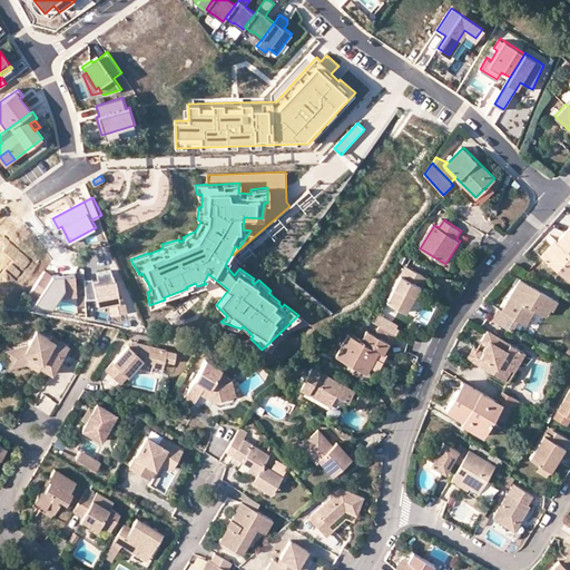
[(569,234),(561,245),(546,261),(564,277),(569,271),(569,234)]
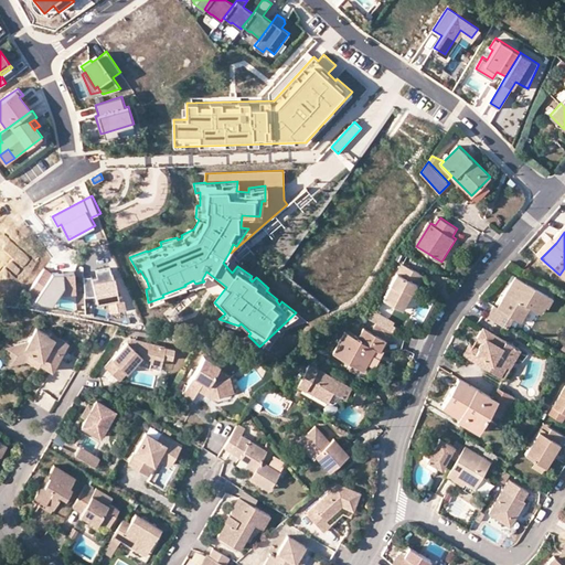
[(535,253),(541,258),(556,243),(550,237),(535,253)]
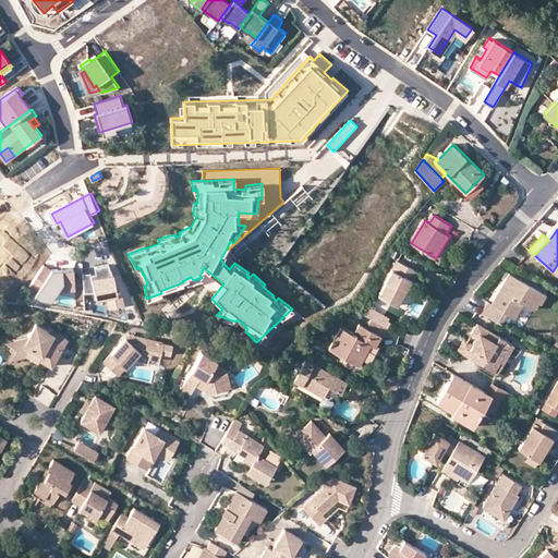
[(419,271),(398,261),(379,295),(397,304),(410,280),(413,281),(419,271)]
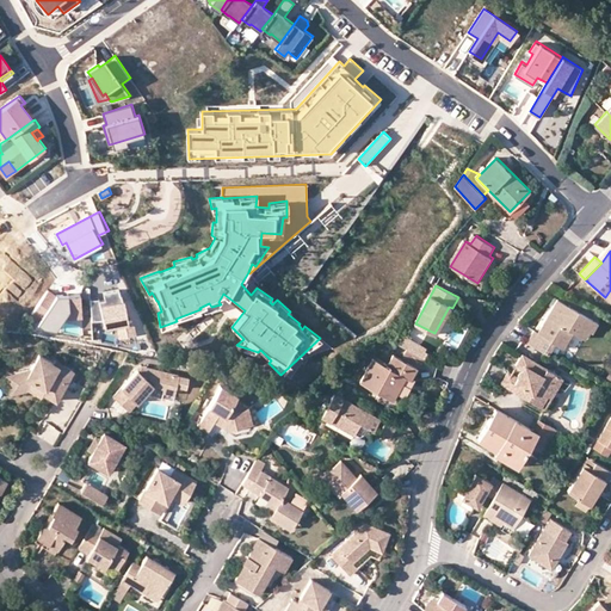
[(63,319),(71,309),(82,308),(81,295),(69,295),(69,294),(57,295),(57,296),(49,290),(34,314),(41,319),(38,322),(44,326),(56,328),(63,319)]
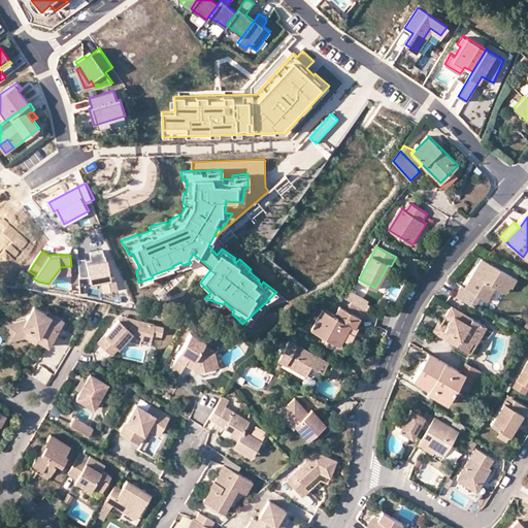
[(474,307),(480,297),(488,284),(496,288),(506,294),(510,287),(513,288),(518,279),(483,260),(466,290),(462,288),(457,297),(474,307)]
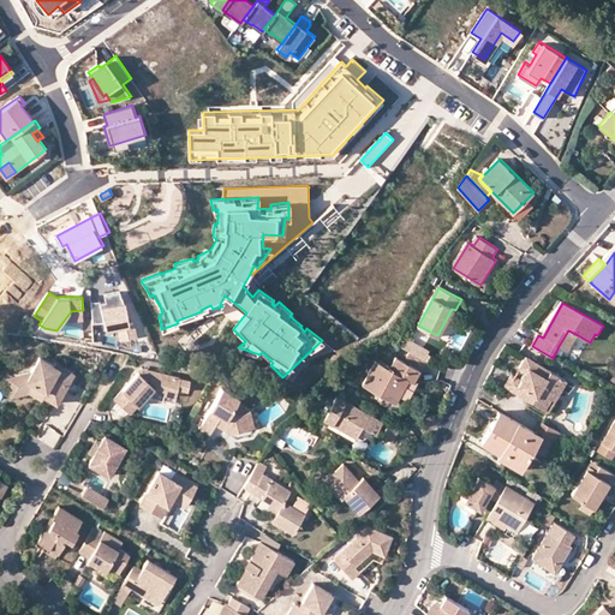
[(82,320),(83,310),(71,311),(64,321),(82,320)]
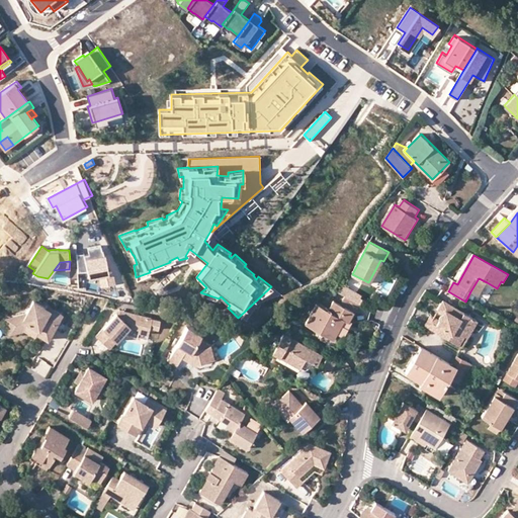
[(479,296),(487,282),(479,278),(470,291),(479,296)]
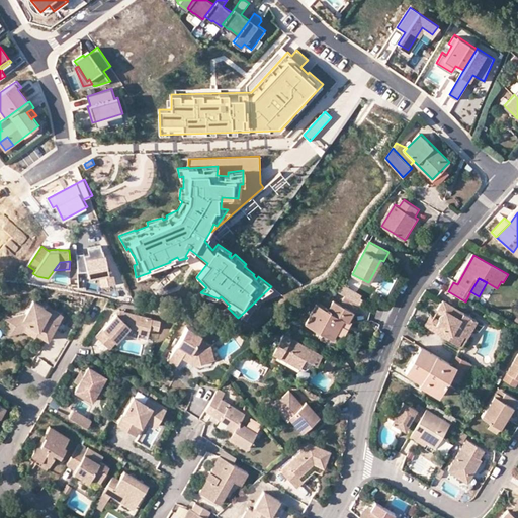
[(351,297),(354,291),(342,285),(339,291),(344,294),(351,297)]
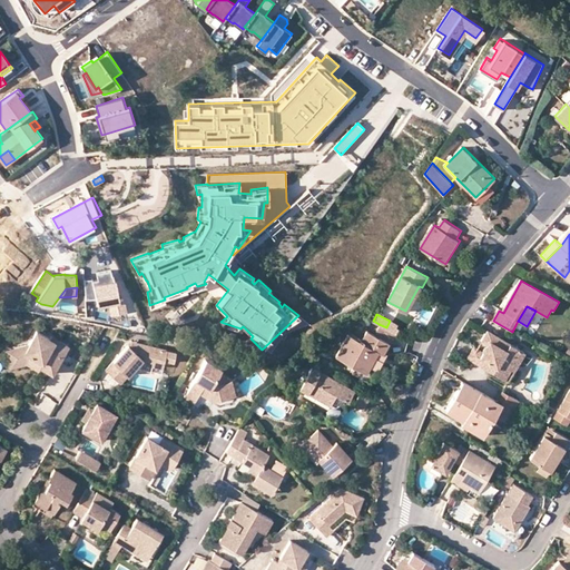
[(399,325),(390,321),(386,327),(394,332),(399,325)]
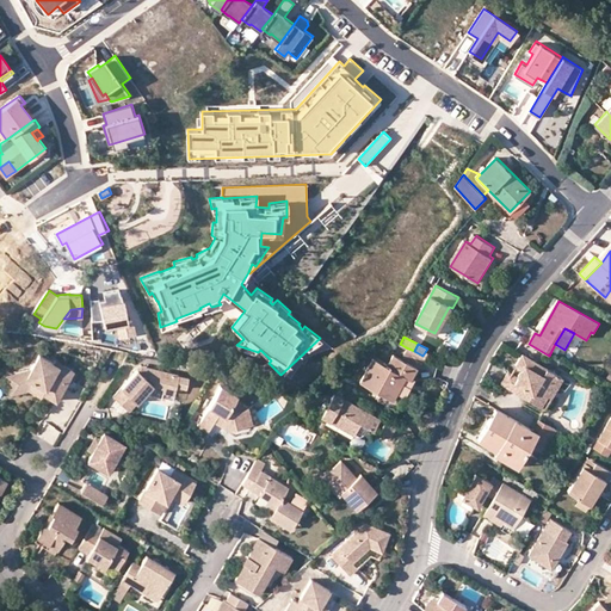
[(414,351),(406,347),(400,358),(417,368),(423,356),(414,351)]
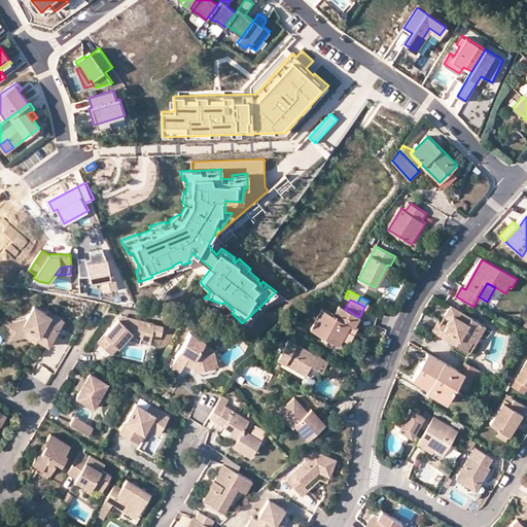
[(340,306),(335,316),(322,309),(311,329),(339,345),(342,340),(349,325),(353,327),(359,317),(345,309),(340,306)]
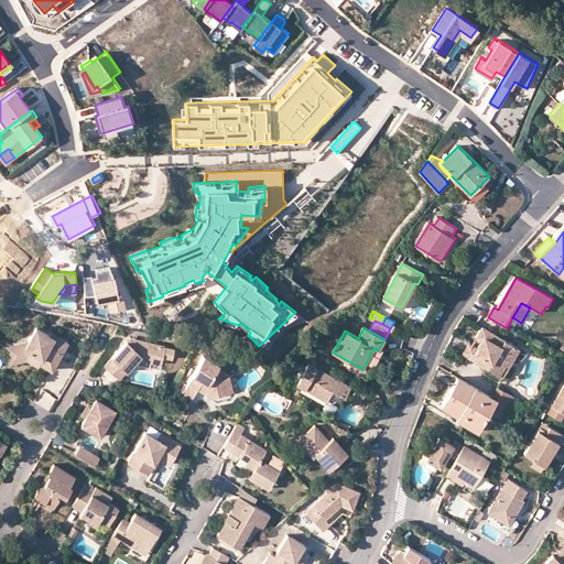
[(464,355),(500,376),(507,365),(502,362),(512,345),(483,327),(477,337),(483,340),(478,349),(469,345),(464,355)]
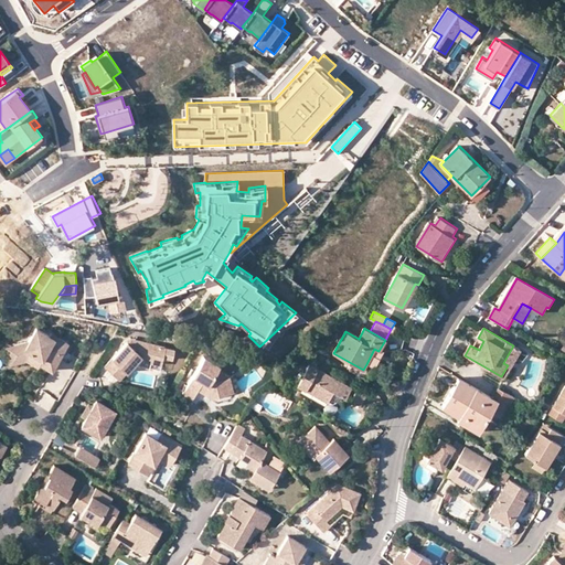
[(30,343),(16,347),(19,359),(30,356),(32,354),(42,360),(40,364),(52,371),(67,344),(51,336),(50,338),(38,330),(30,343)]
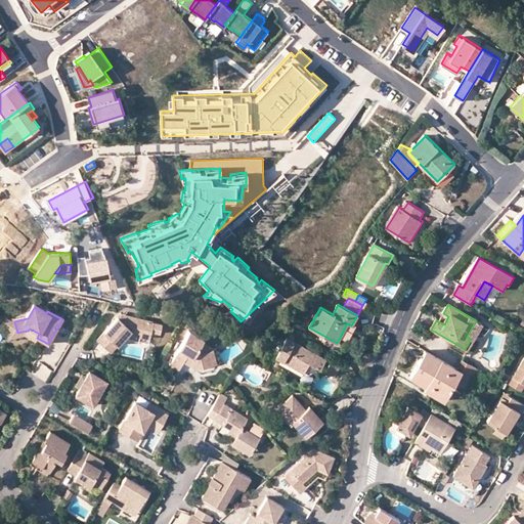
[(124,318),(117,317),(96,340),(110,352),(125,336),(129,331),(139,333),(138,336),(149,338),(150,331),(153,322),(153,321),(125,315),(124,318)]
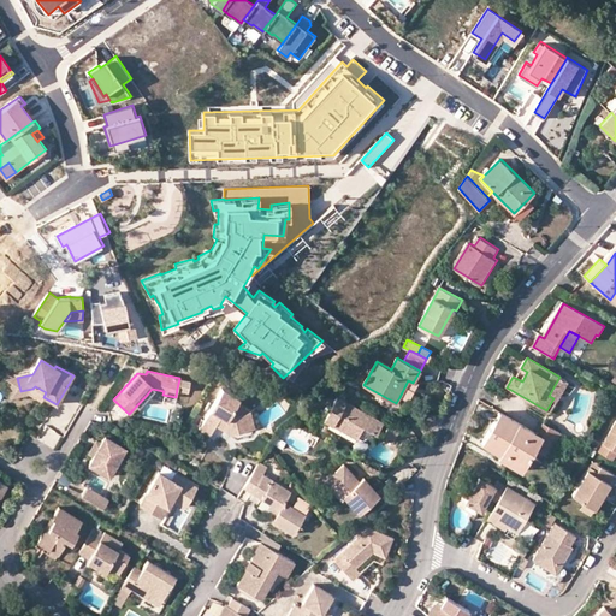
[(567,380),(560,377),(549,396),(554,398),(546,410),(550,412),(567,380)]
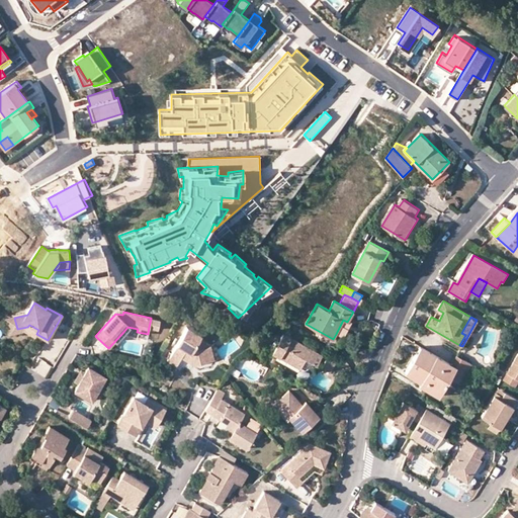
[(34,336),(36,334),(38,330),(29,325),(27,327),(17,329),(14,318),(7,319),(10,334),(24,330),(34,336)]
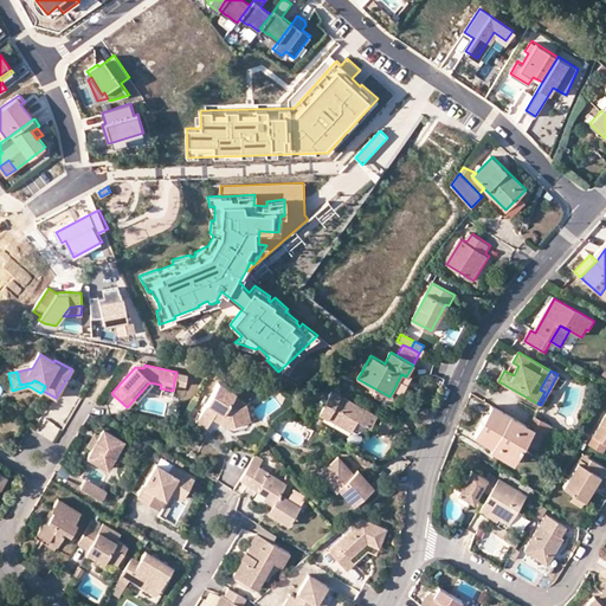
[(176,373),(174,382),(185,385),(187,375),(176,373)]
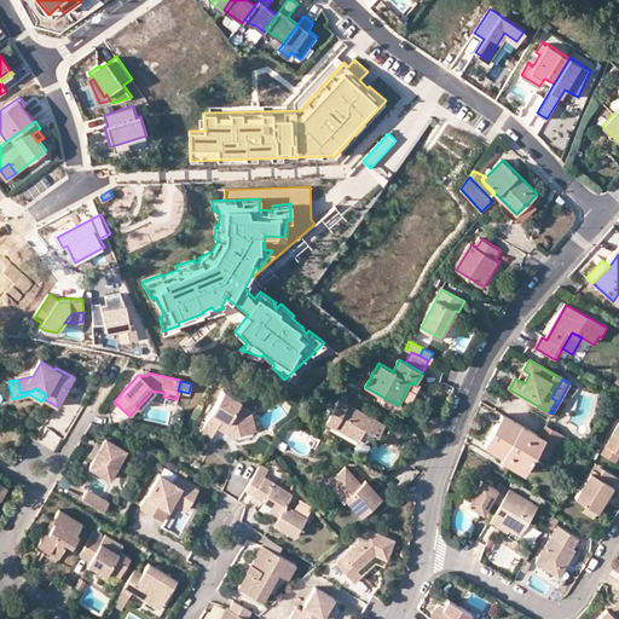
[(417,387),(415,385),(410,382),(401,399),(410,403),(417,387)]
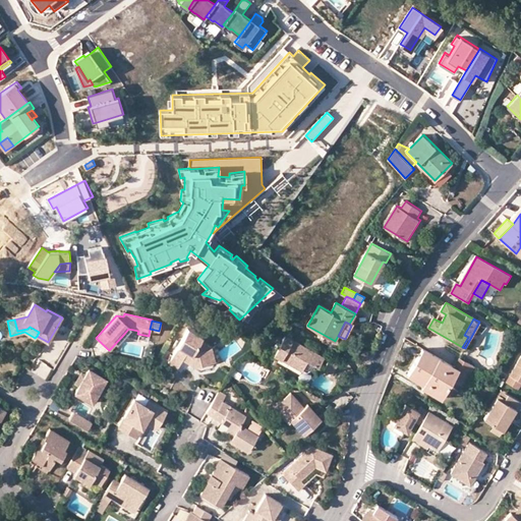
[(177,367),(181,359),(184,355),(190,359),(188,362),(196,367),(203,365),(201,360),(215,357),(213,348),(200,341),(203,337),(188,329),(169,362),(177,367)]
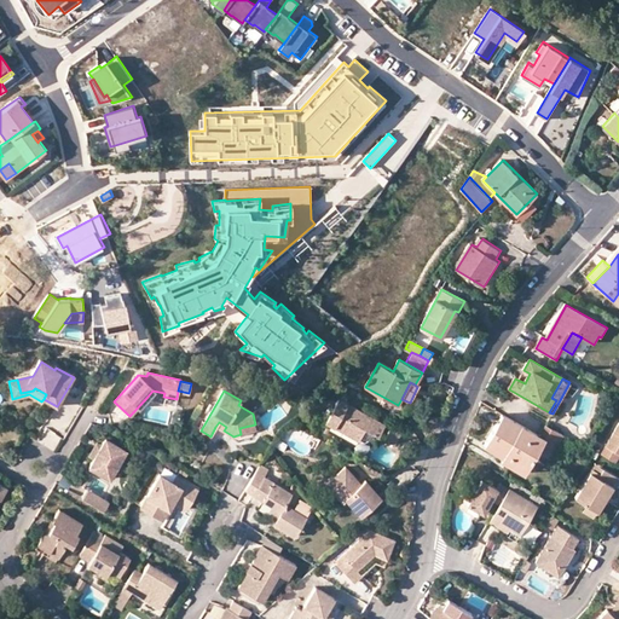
[(385,422),(337,397),(324,420),(358,439),(365,427),(379,434),(385,422)]
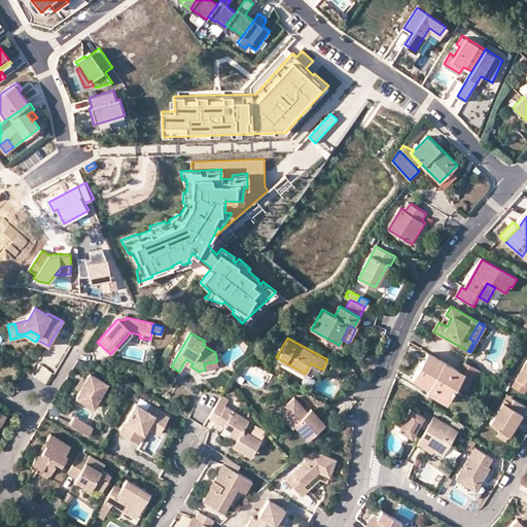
[(426,391),(440,398),(446,387),(453,392),(458,383),(468,389),(480,370),(465,361),(459,371),(428,352),(412,378),(428,388),(426,391)]
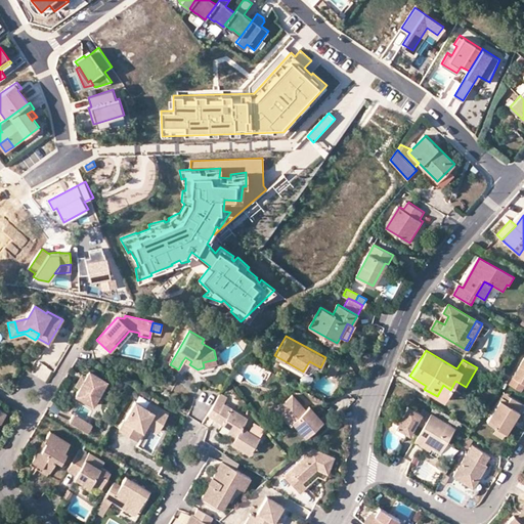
[(523,358),(509,384),(520,391),(523,384),(523,358)]
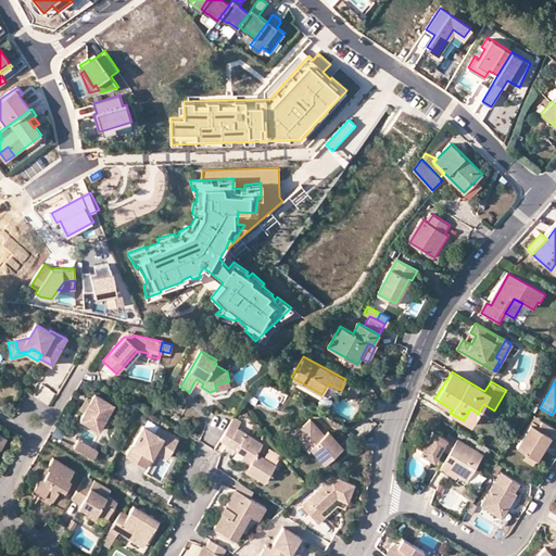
[(95,393),(90,401),(84,411),(79,419),(98,430),(102,421),(105,422),(113,411),(111,408),(113,404),(95,393)]
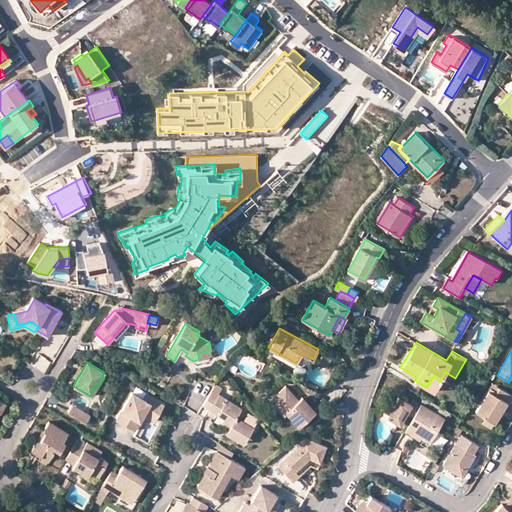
[(74,377),(77,378),(83,369),(80,367),(74,377)]
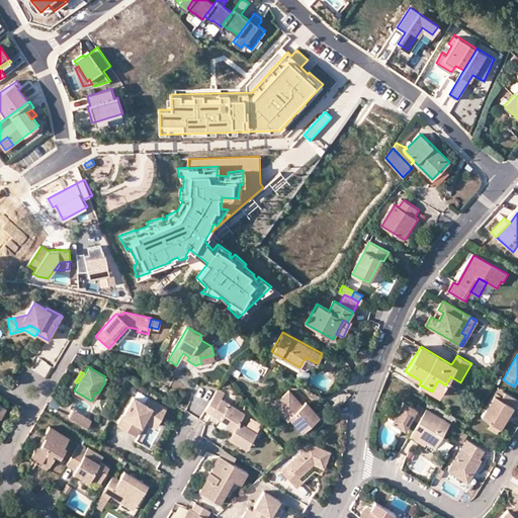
[(439,396),(445,385),(438,380),(432,392),(439,396)]
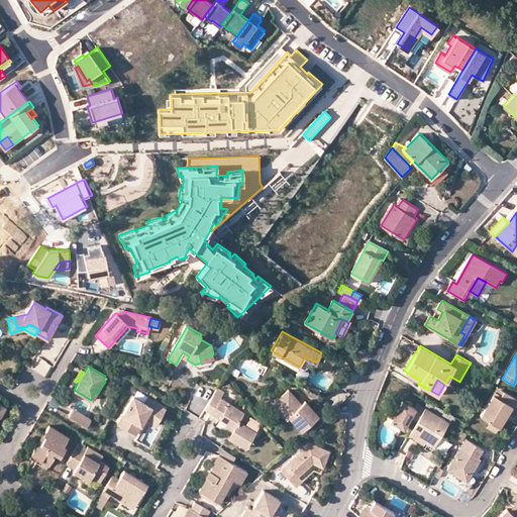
[(498,387),(493,395),(499,398),(503,390),(498,387)]
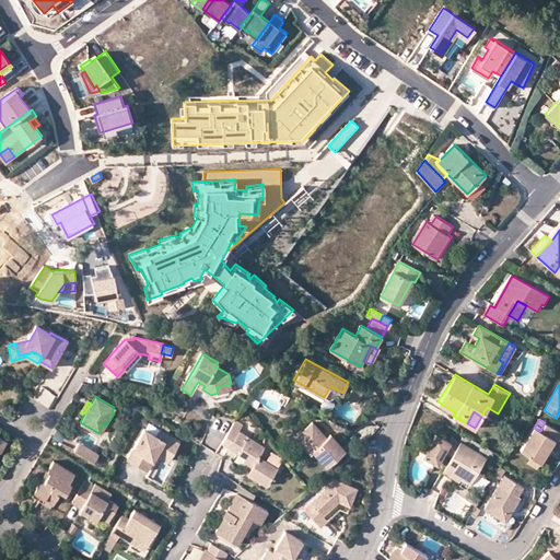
[(238,430),(243,423),(235,420),(224,438),(222,442),(230,446),(238,430)]
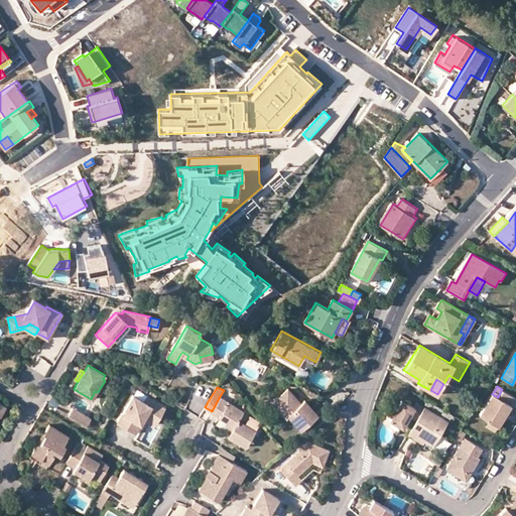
[(288,388),(272,402),(285,417),(288,414),(301,429),(318,413),(304,399),(301,402),(288,388)]
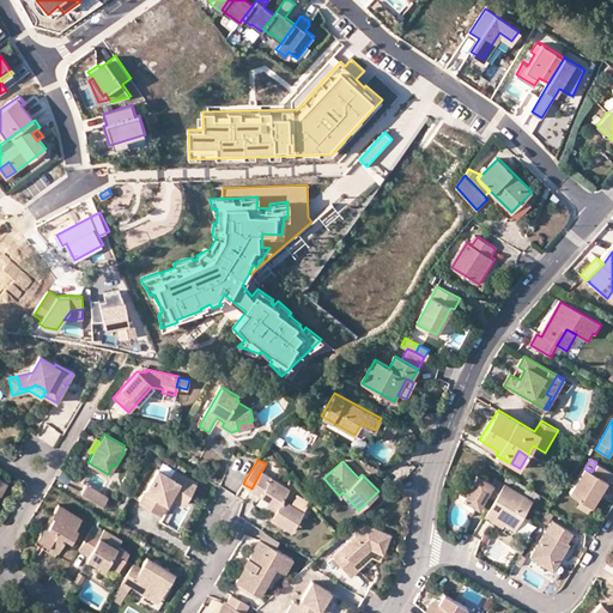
[(163,462),(158,469),(171,478),(176,469),(163,462)]
